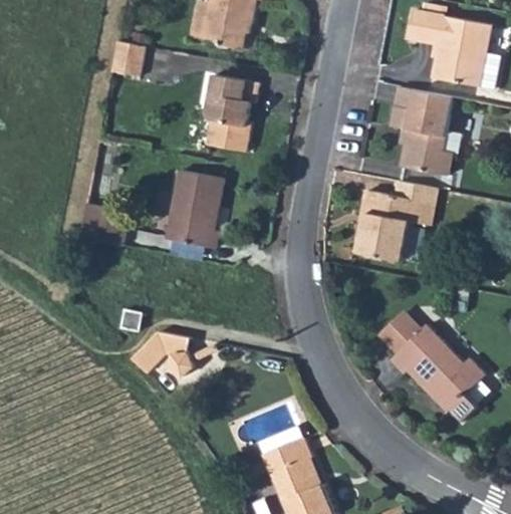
[(194,0),(189,35),(199,37),(203,17),(206,17),(209,0),(194,0)]
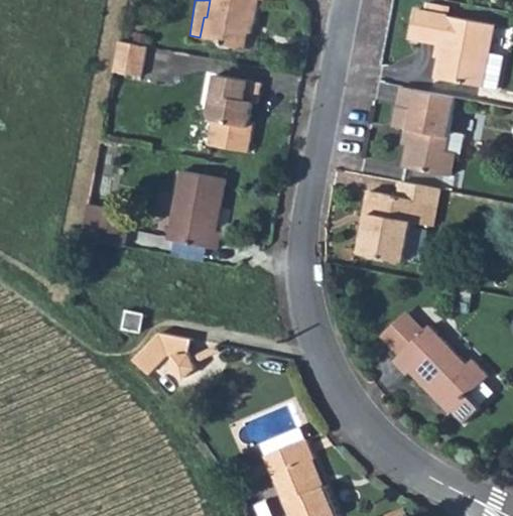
[(204,17),(200,37),(219,41),(218,43),(243,47),(248,20),(252,21),(256,0),(210,0),(207,17),(204,17)]
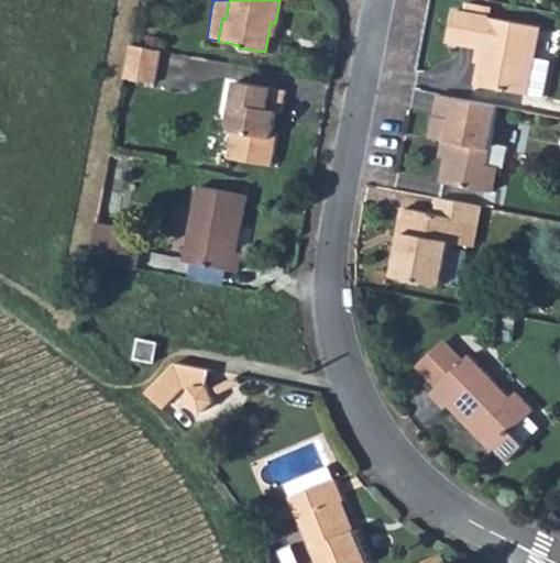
[(453,11),(447,41),(481,47),(475,85),(524,92),(537,26),(453,11)]
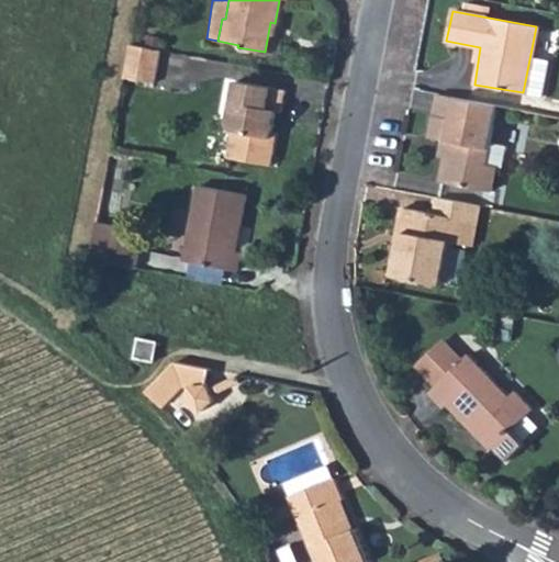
[(540,26),(534,91),(545,92),(551,27),(540,26)]
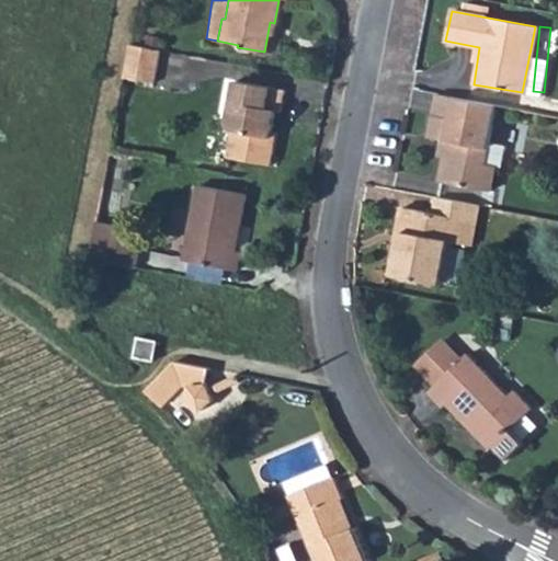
[(158,49),(128,44),(122,77),(151,83),(158,49)]
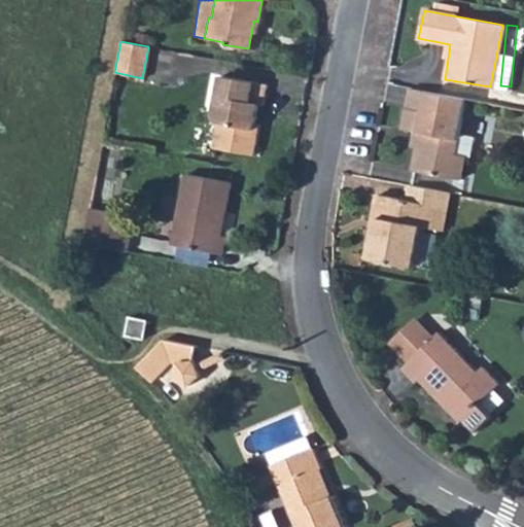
[(253,140),(248,136),(251,125),(254,105),(260,105),(264,83),(217,75),(209,117),(214,121),(210,147),(251,154),(253,140)]
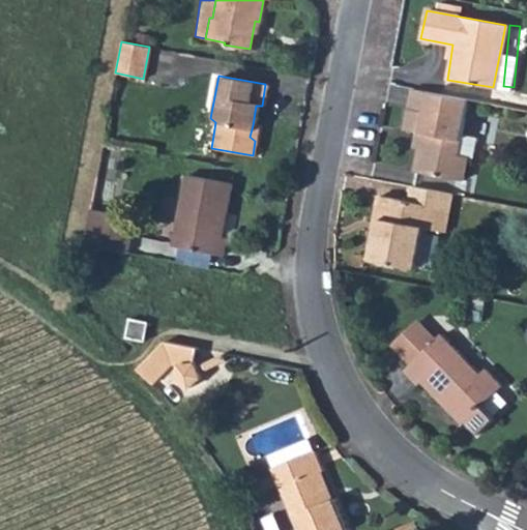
[(409,89),(403,130),(414,133),(419,134),(417,148),(413,172),(461,181),(466,157),(471,158),(475,138),(460,136),(466,99),(409,89)]
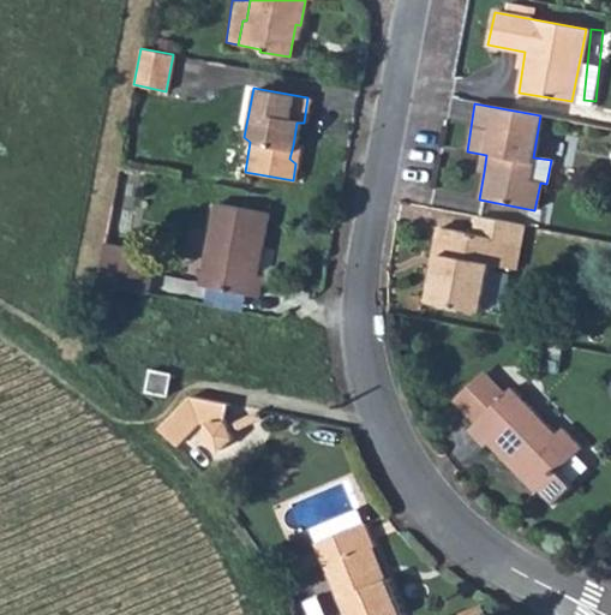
[(215,207),(199,288),(227,293),(255,298),(258,279),(250,278),(255,251),(261,252),(268,216),(215,207)]
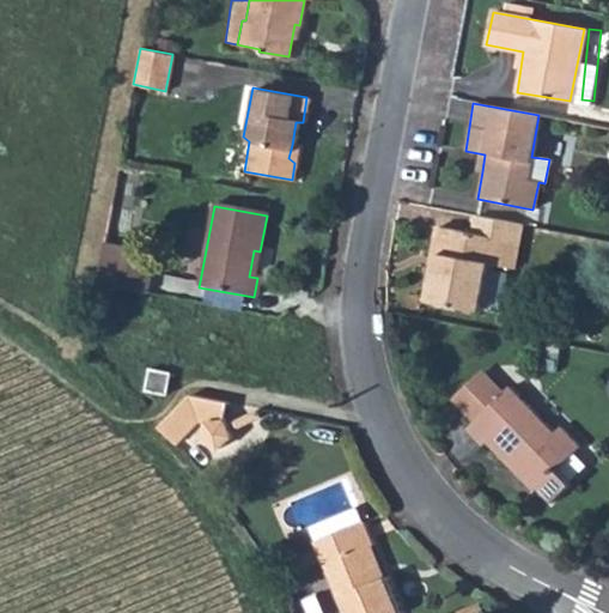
[(436,255),(427,301),(477,310),(485,263),(511,269),(519,223),(474,216),(472,234),(434,228),(430,254),(436,255)]
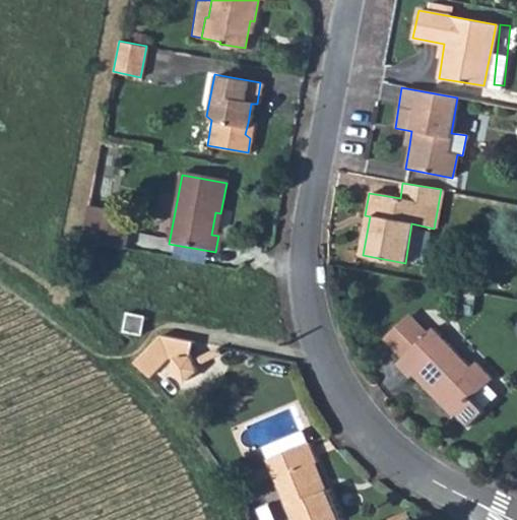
[(365,215),(358,255),(363,255),(370,216),(365,215)]
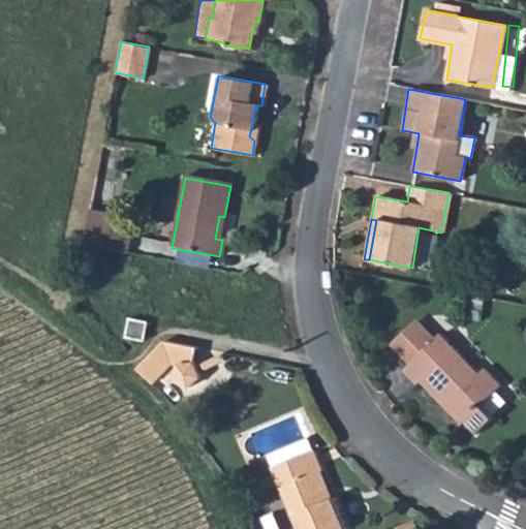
[(146,321),(128,318),(125,337),(143,341),(146,321)]
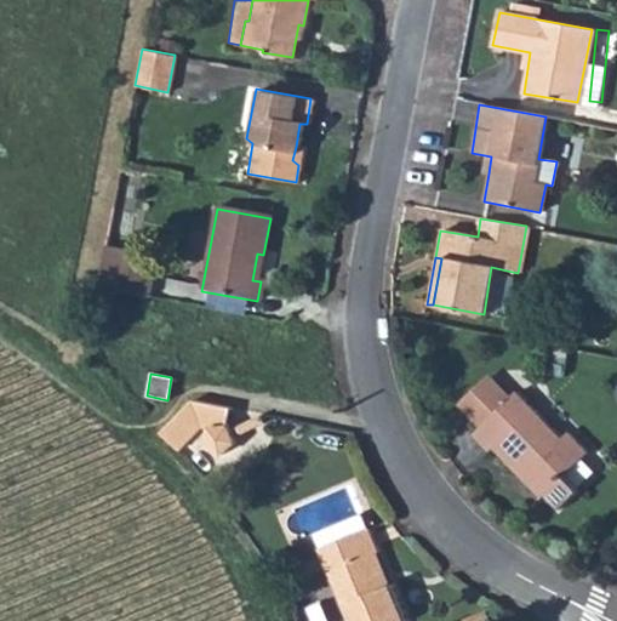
[(456,404),(479,427),(509,396),(487,374),(456,404)]
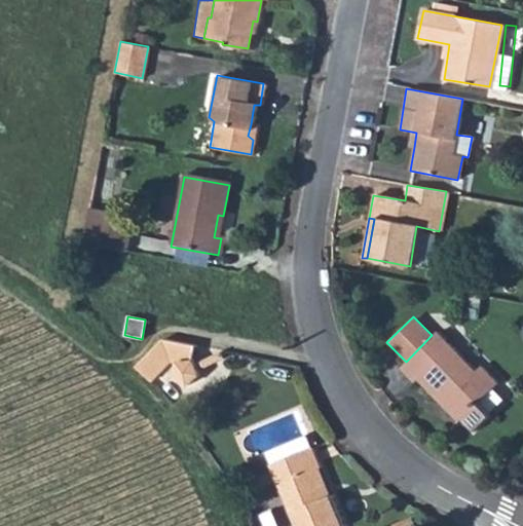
[(456,421),(457,420),(460,418),(473,430),(489,414),(486,411),(477,402),(490,388),(495,383),(479,367),(474,372),(435,333),(432,335),(406,362),(399,369),(413,384),(416,380),(456,421)]
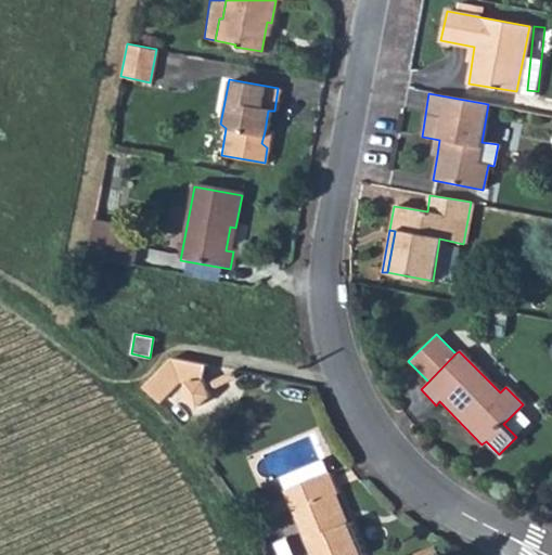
[(170,359),(154,374),(176,381),(185,383),(183,397),(195,404),(207,395),(201,383),(203,364),(170,359)]
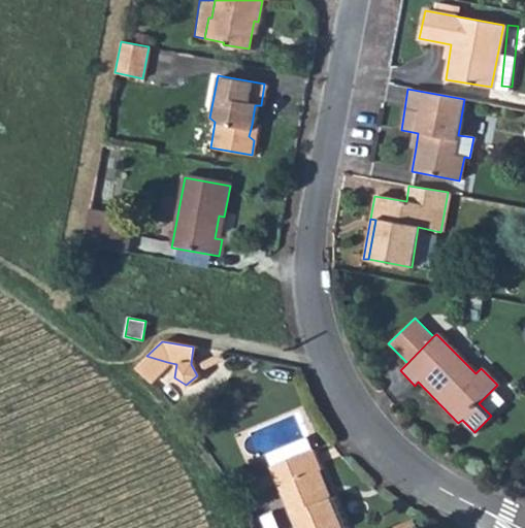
[(146,356),(134,368),(148,382),(156,373),(167,362),(146,356)]
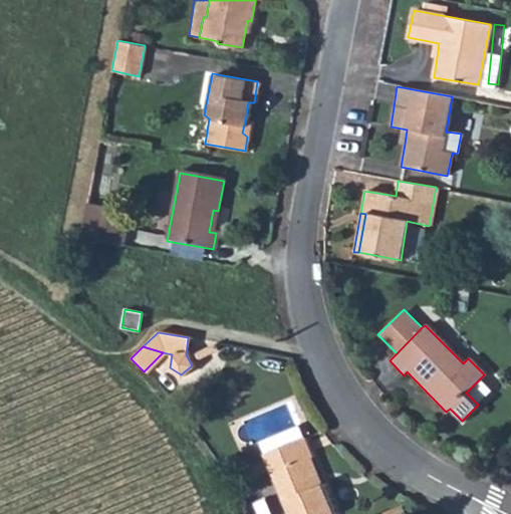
[(479,379),(466,393),(475,402),(489,388),(479,379)]
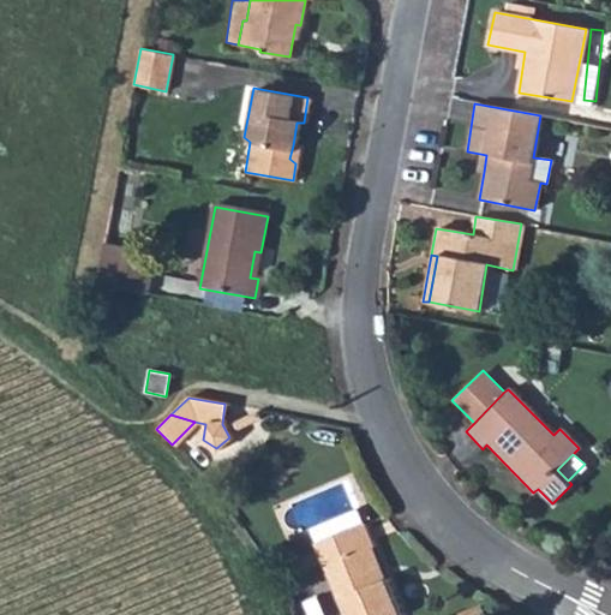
[(366,550),(373,548),(363,523),(361,524),(355,511),(309,530),(313,543),(312,543),(340,614),(400,614),(387,579),(379,581),(366,550)]
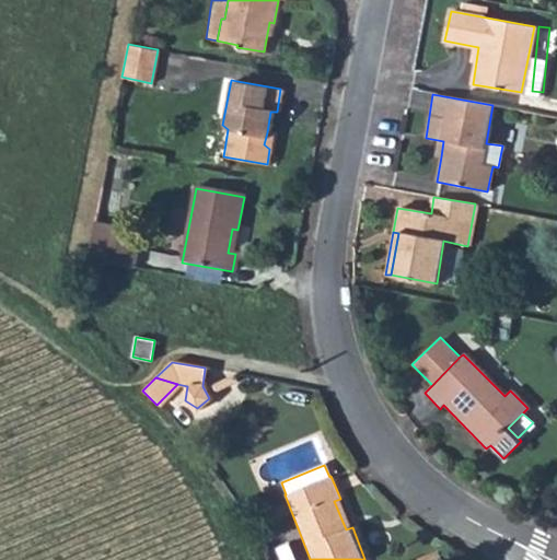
[(352,527),(340,499),(334,501),(346,529),(352,527)]
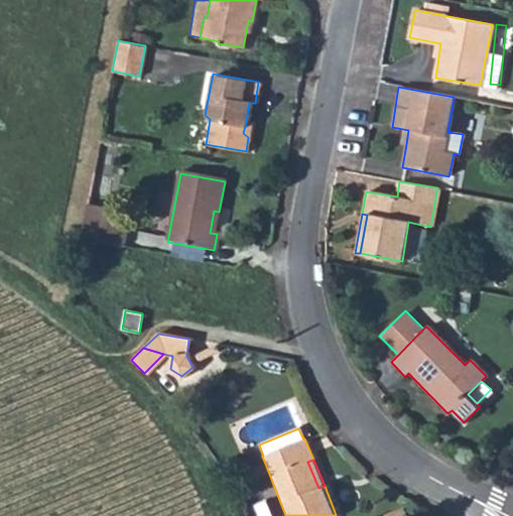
[(404,515),(401,505),(380,514),(380,515),(404,515)]
